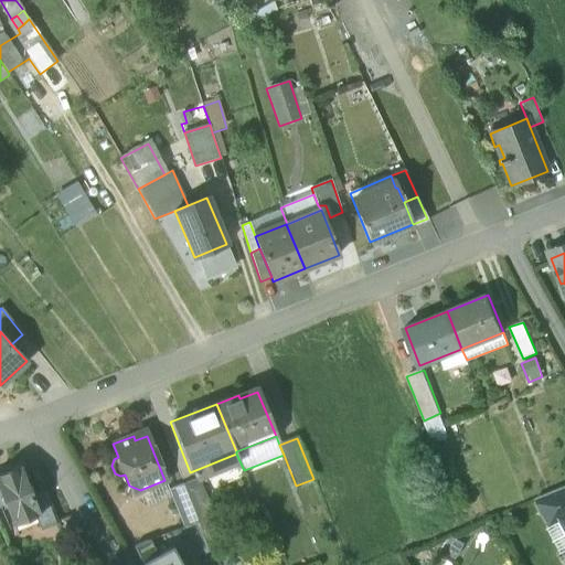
[(20,466),(0,472),(0,502),(0,503),(3,504),(3,505),(12,525),(34,516),(39,529),(54,522),(43,493),(32,498),(31,493),(32,490),(30,486),(28,484),(20,466)]
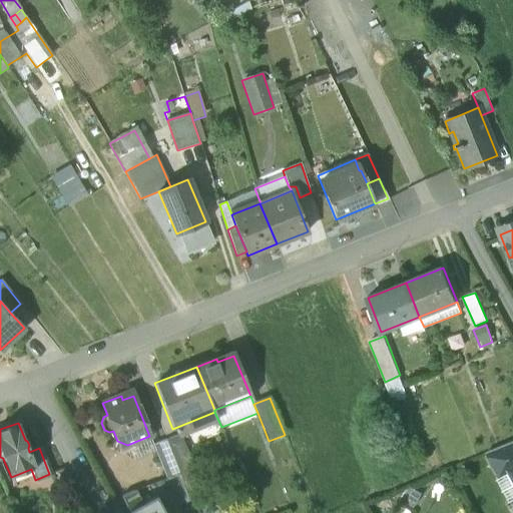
[(198,481),(179,434),(165,439),(178,471),(178,473),(184,487),(198,481)]
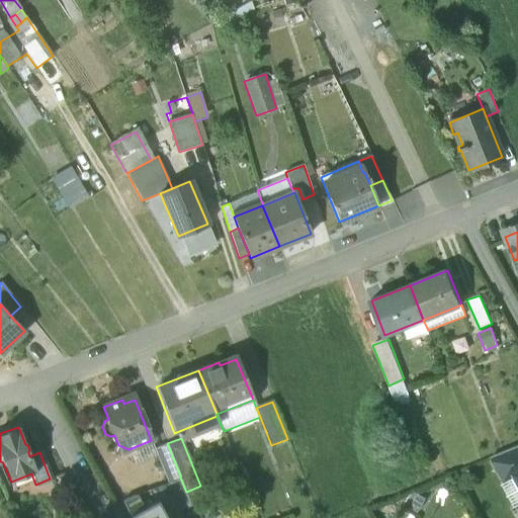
[(154,448),(151,440),(128,449),(134,463),(156,454),(154,448)]
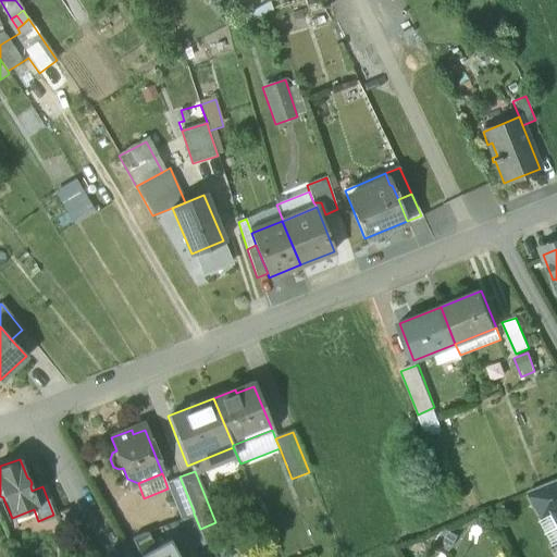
[(180,477),(165,482),(168,489),(180,519),(194,514),(194,511),(180,477)]
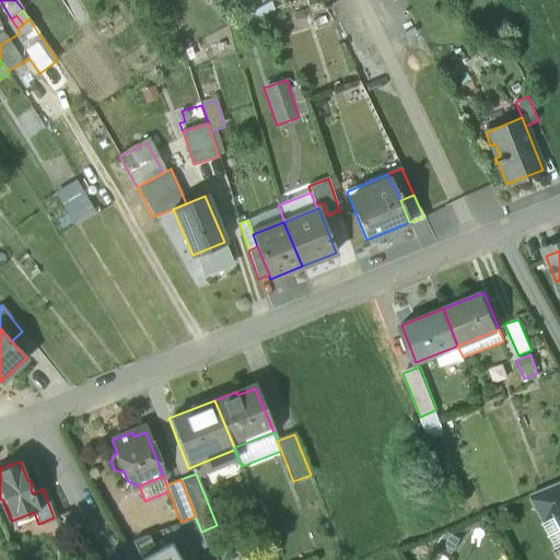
[(559,482),(531,494),(545,522),(558,514),(557,513),(559,511),(559,482)]
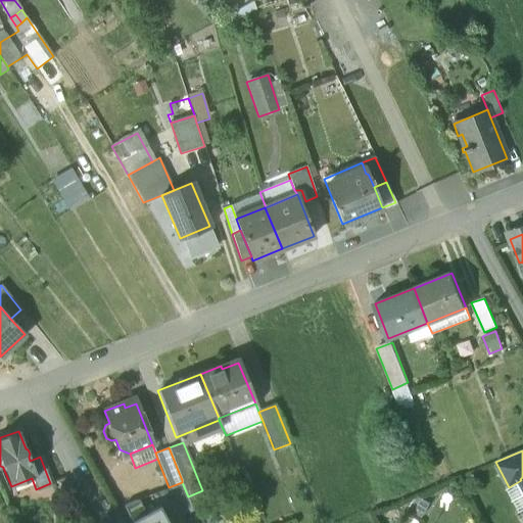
[(182,482),(169,487),(175,502),(188,496),(182,482)]
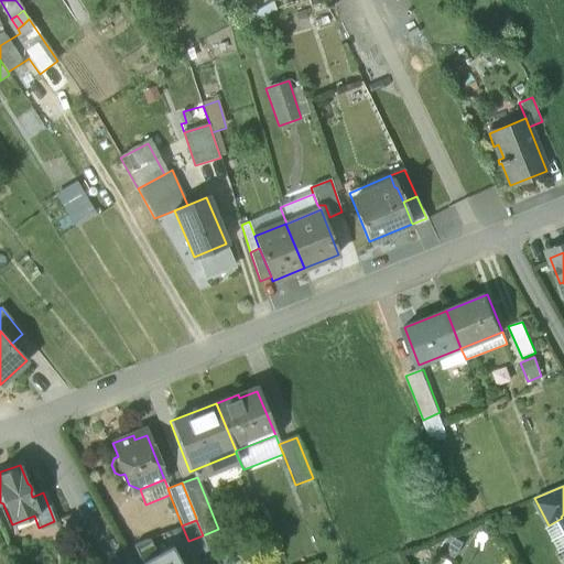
[(133,546),(141,562),(155,554),(148,540),(133,546)]
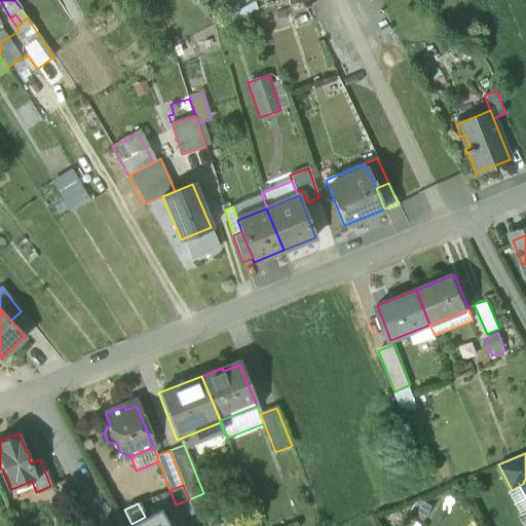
[(132,524),(133,525),(170,525),(160,508),(145,517),(132,524)]
